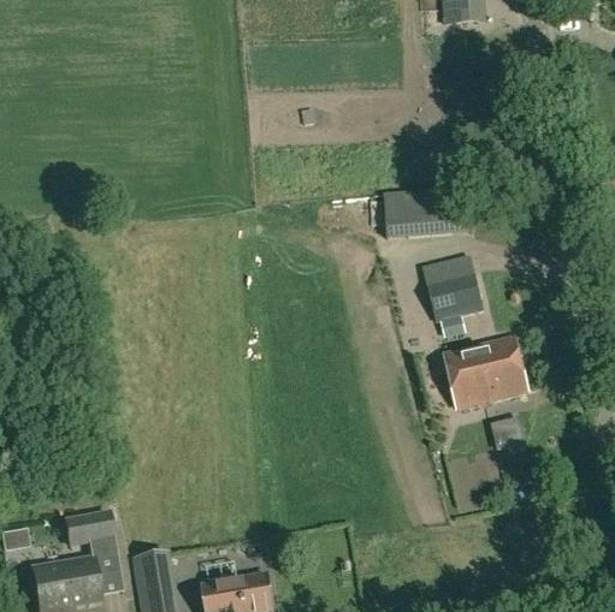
[(443,0),(445,22),(485,21),(484,0),(443,0)]
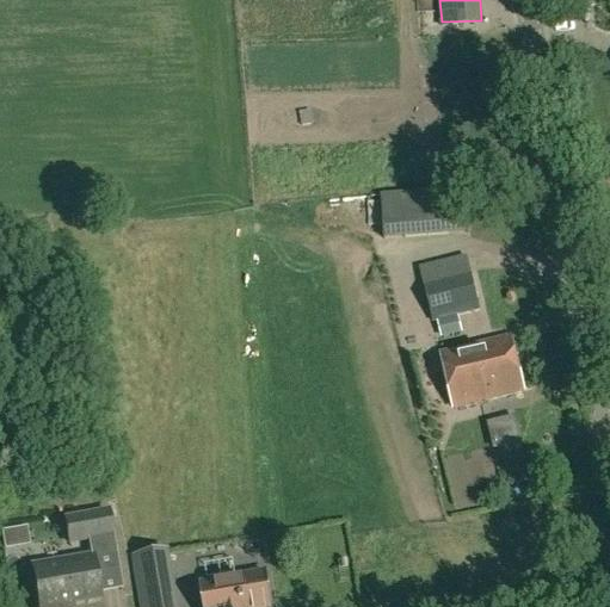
[(386,234),(470,228),(468,185),(383,191),(386,234)]
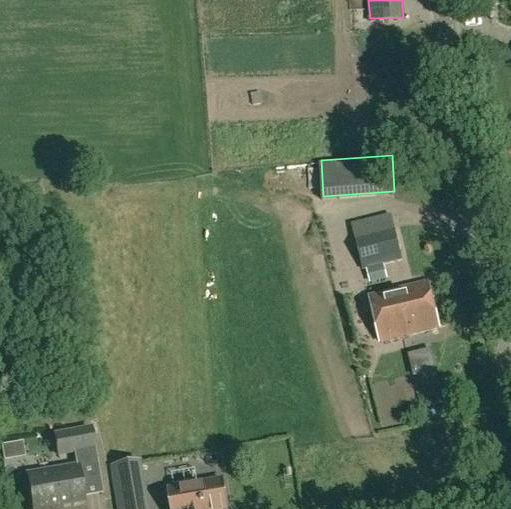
[(385,262),(403,258),(392,213),(352,222),(363,268),(368,267),(385,262)]
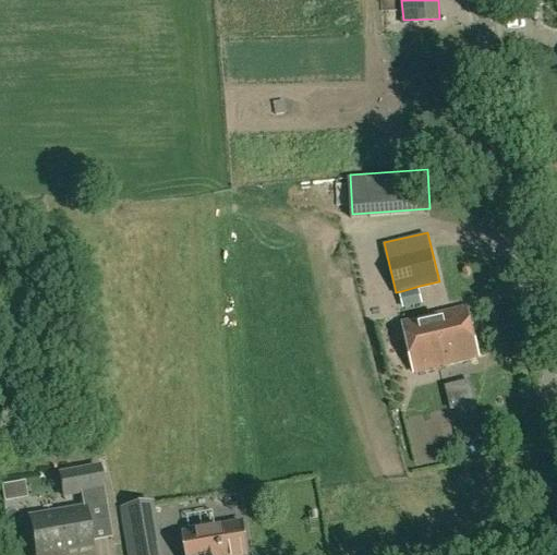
[(420,286),(401,291),(404,305),(424,300),(420,286)]
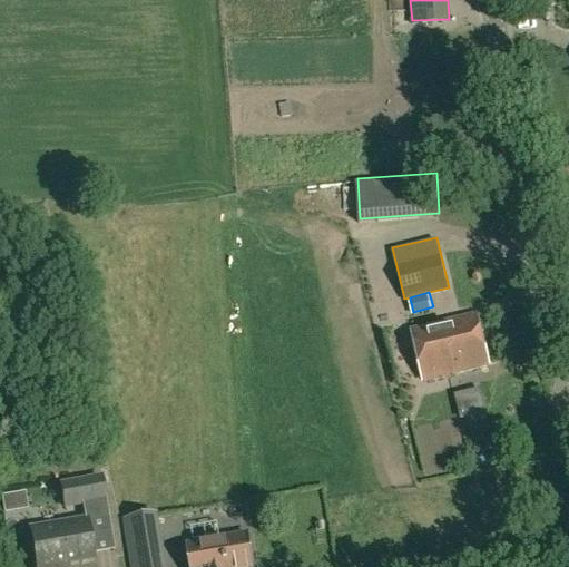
[(423,378),(490,363),(478,311),(412,325),(423,378)]
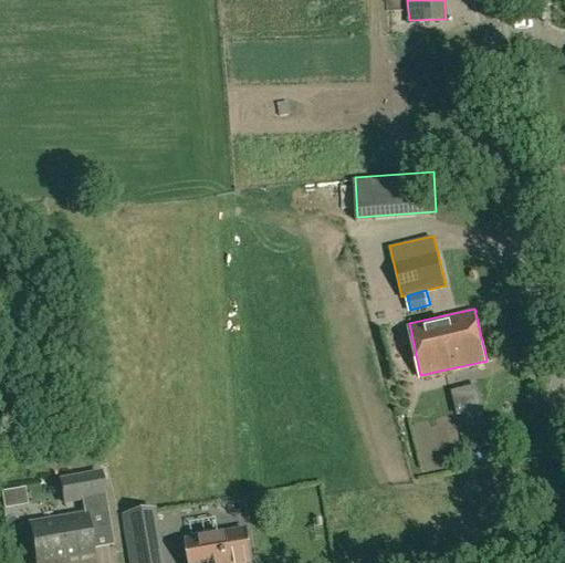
[(64,500),(82,497),(84,514),(107,510),(101,471),(60,478),(64,500)]
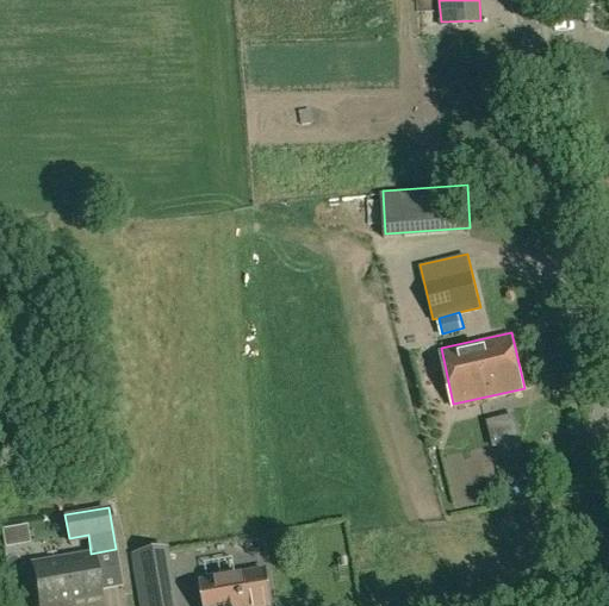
[(100,594),(94,561),(75,564),(73,555),(32,562),(39,605),(60,605),(74,604),(73,599),(100,594)]
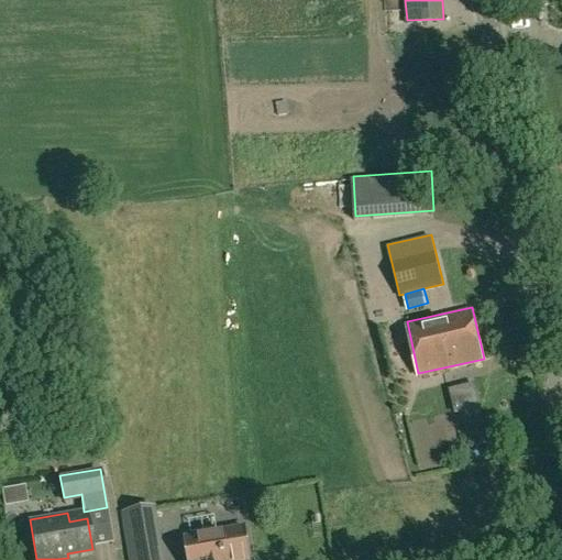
[(160,525),(125,531),(129,552),(164,546),(160,525)]
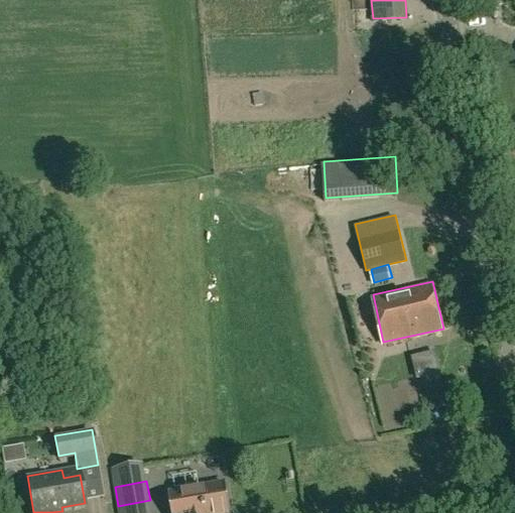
[(170,490),(174,512),(230,512),(225,481),(170,490)]
